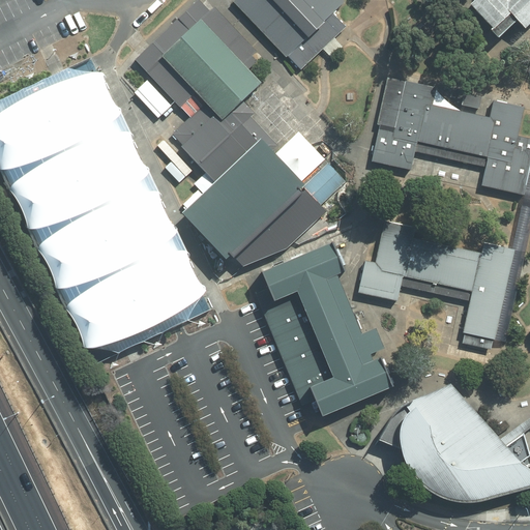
[(336,0),(233,0),(232,1),(298,70),(344,27),(331,13),(341,4),(336,0)]
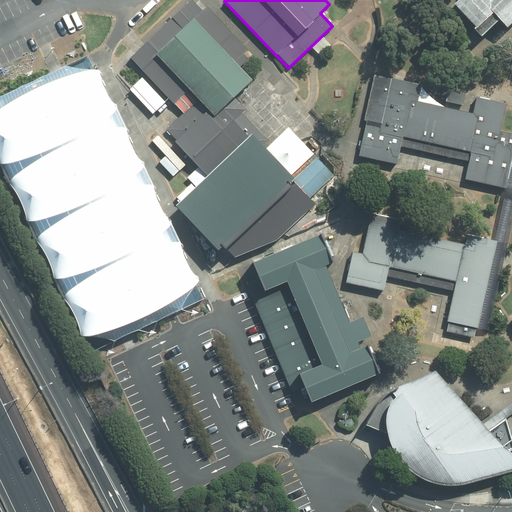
[(456,0),(451,5),(474,29),(472,31),(479,38),(497,20),(505,28),(511,20),(511,0),(490,0),(488,3),(485,0),(456,0)]
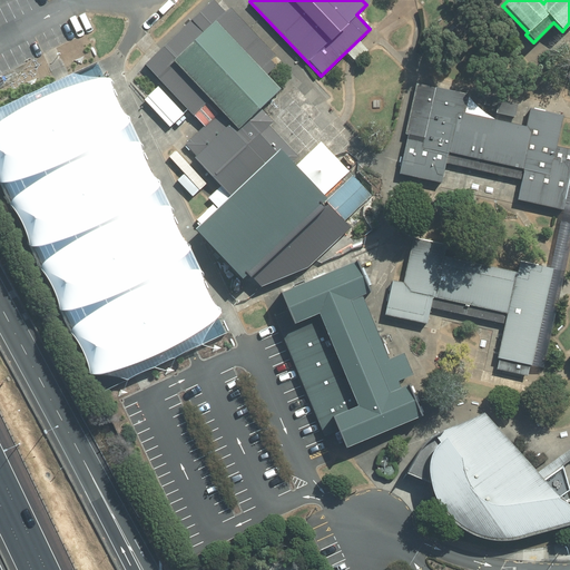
[(215,21),(172,62),(208,101),(219,112),(237,131),(247,121),(281,90),(215,21)]
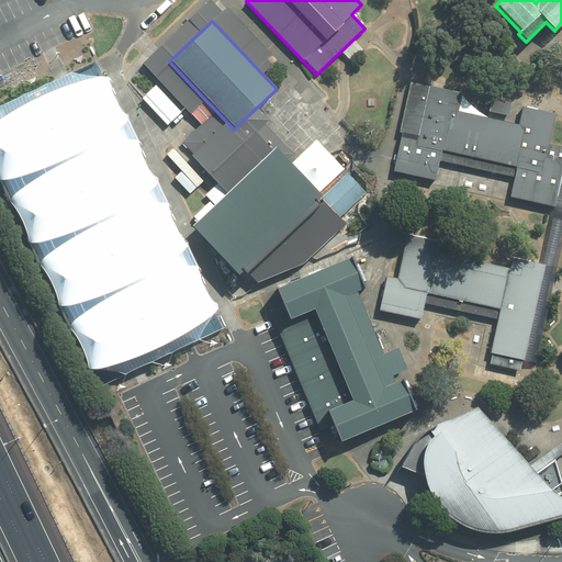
[(156,49),(142,63),(191,114),(205,100),(169,62),(156,49)]
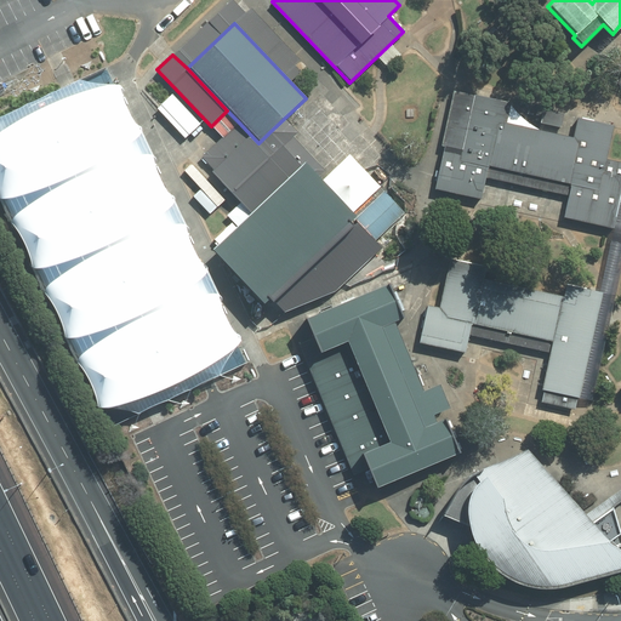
[(228,357),(239,341),(226,319),(217,295),(206,272),(191,250),(184,224),(172,199),(159,180),(153,157),(140,129),(126,109),(119,85),(100,85),(79,80),(68,85),(0,118),(0,204),(9,222),(24,245),(32,271),(41,290),(55,311),(63,336),(74,360),(89,382),(97,409),(118,410),(135,414),(220,374),(228,357)]
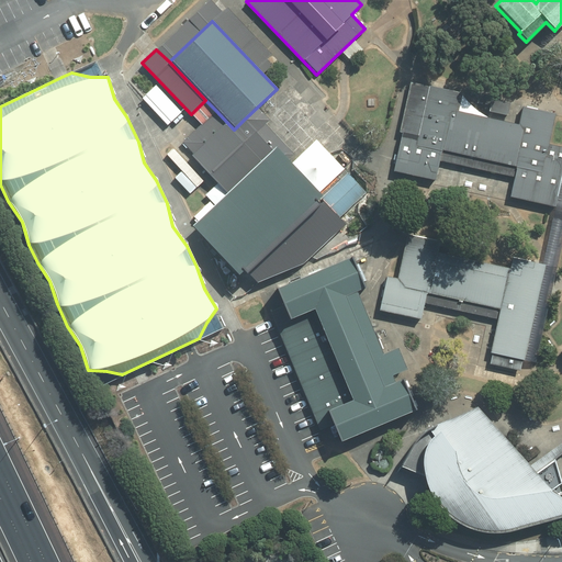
[(413,85),(395,172),(436,181),(441,157),(504,169),(498,195),(553,206),(561,160),(561,146),(547,144),(553,113),(519,107),(516,123),(456,111),(459,94),(413,85)]
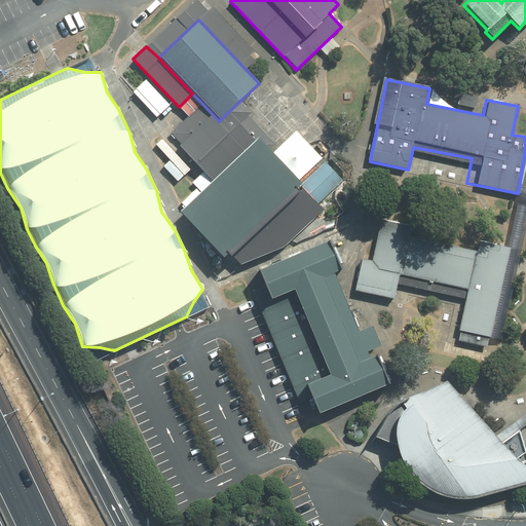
[(145,80),(133,91),(157,118),(170,106),(145,80)]
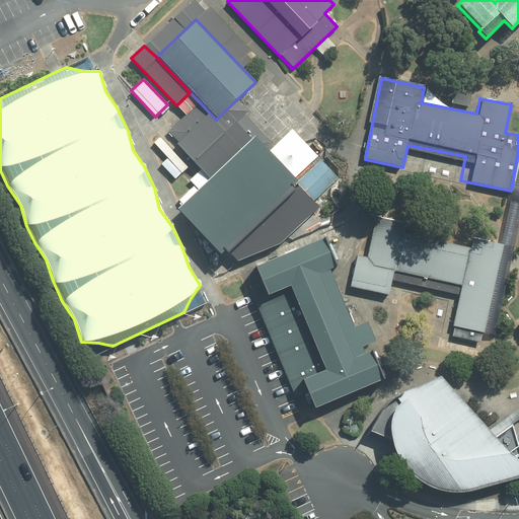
[(216,120),(200,102),(167,133),(208,176),(250,136),(225,110),(216,120)]
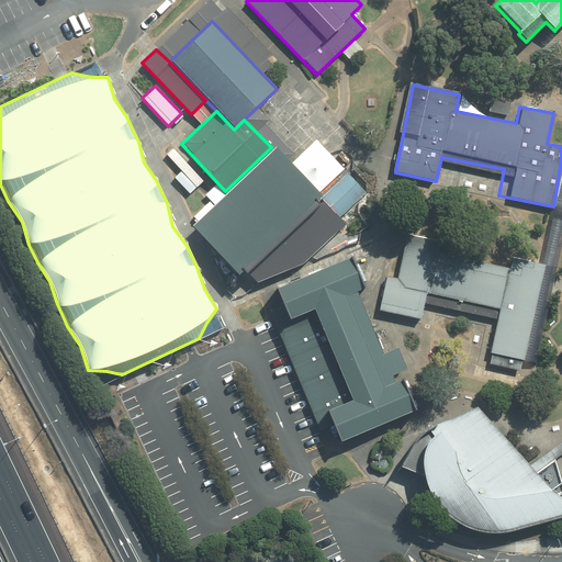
[(271,147),(225,191),(189,225),(237,276),(246,268),(319,198),(271,147)]
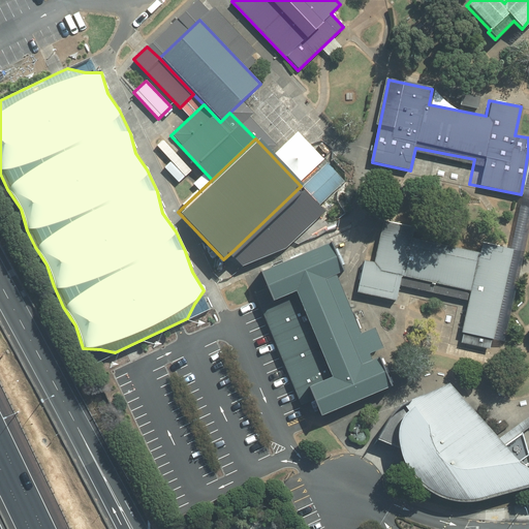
[(325,161),(301,186),(320,207),(346,182),(325,161)]
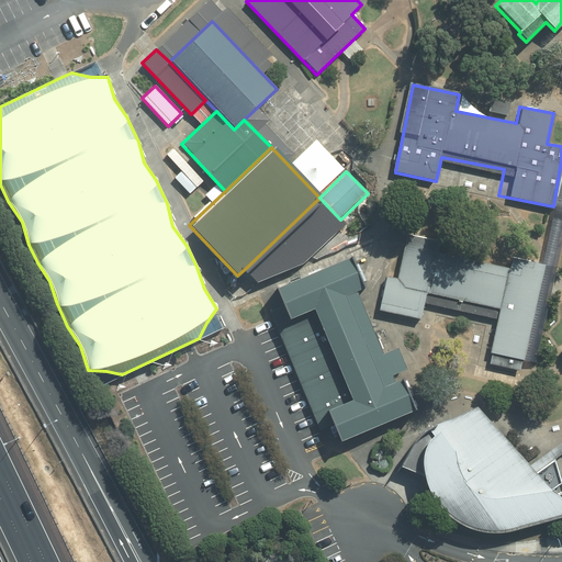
[(340,220),(319,198),(246,268),(257,280),(301,260),(340,220)]
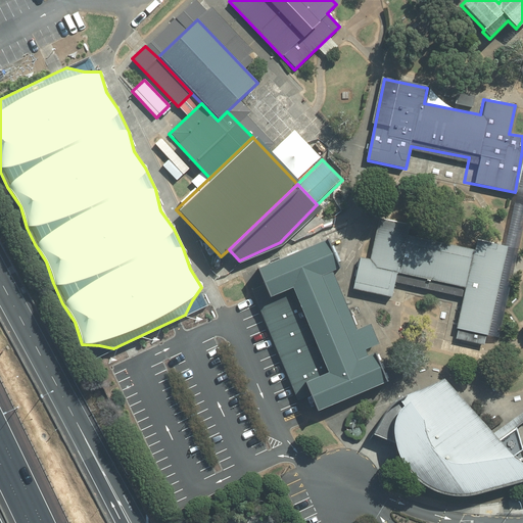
[(490,337),(512,246),(477,237),(473,250),(413,236),(415,225),(376,216),(360,285),(392,293),(396,278),(465,294),(455,338),(483,345),(485,336),(490,337)]
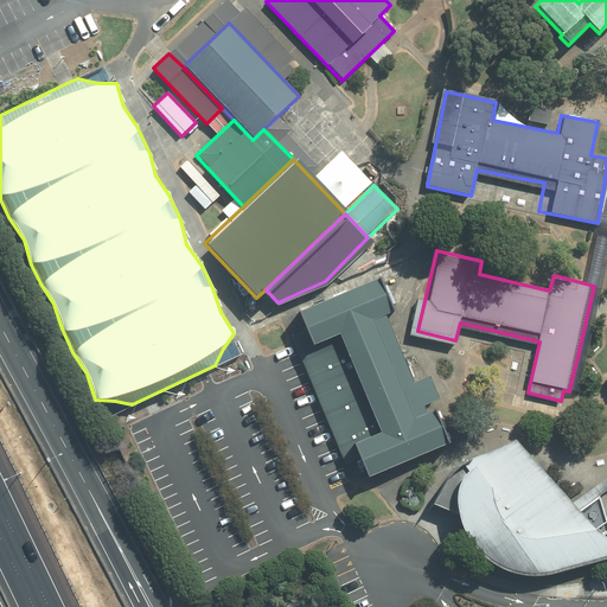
[(378,282),(301,314),(308,331),(294,337),(346,464),(358,459),(365,478),(447,443),(433,409),(426,413),(423,407),(440,401),(429,375),(411,382),(384,315),(391,312),(378,282)]
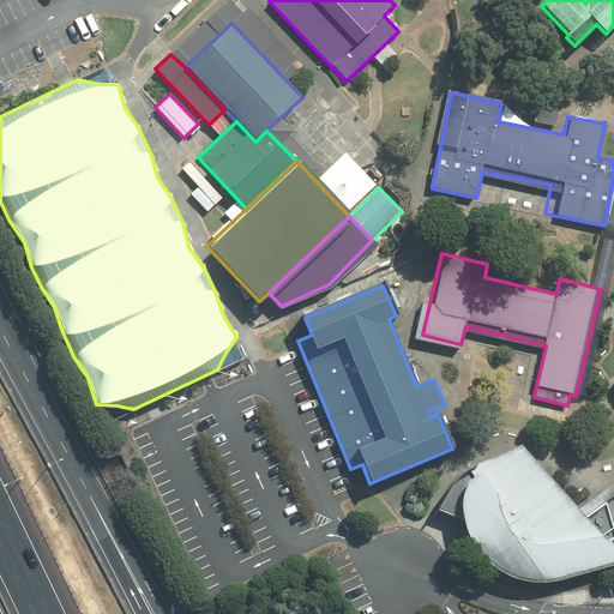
[(555,582),(613,565),(613,539),(518,445),(474,465),(465,469),(459,474),(449,488),(435,510),(449,515),(462,519),(465,530),(469,542),(479,555),(503,576),(524,584),(555,582)]
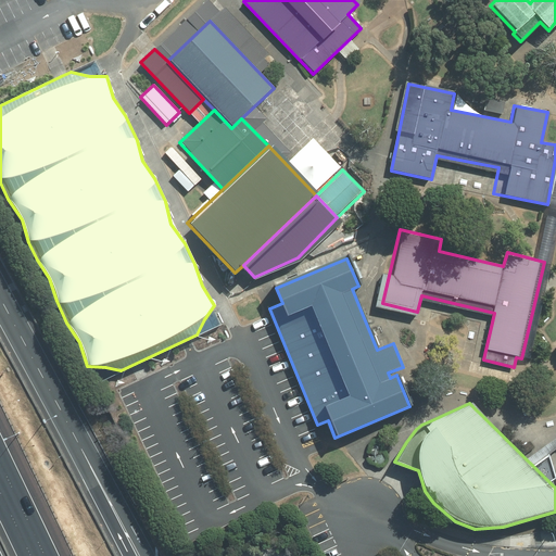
[(377,454),(379,452),(381,449),(381,446),(380,444),(379,443),(377,443),(375,443),(373,444),(370,447),(369,451),(370,453),(373,455),(374,455),(377,454)]
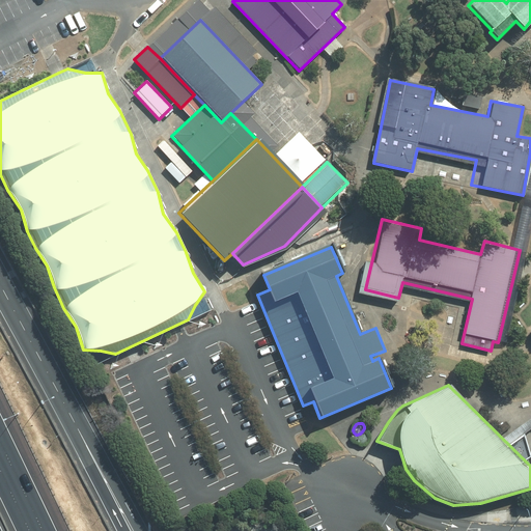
[(364,434),(362,434),(359,436),(358,438),(358,440),(358,442),(359,444),(361,445),(363,445),(365,444),(367,443),(368,442),(368,439),(369,437),(368,435),(366,434),(364,434)]
